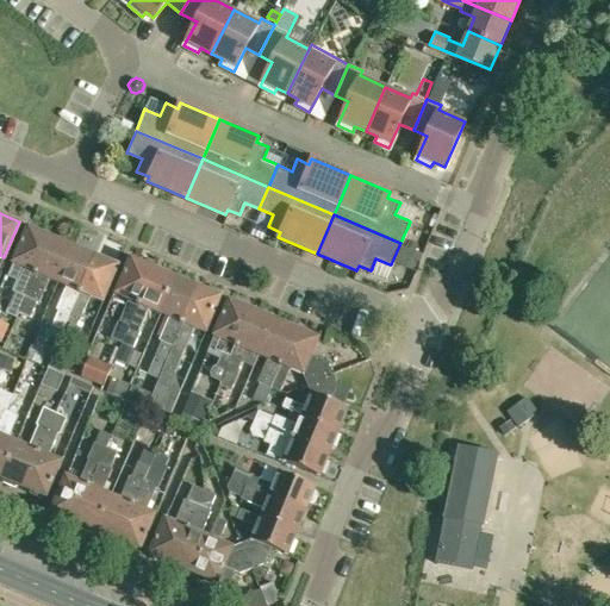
[(25,293),(51,236),(27,226),(13,261),(22,264),(12,288),(14,289),(8,305),(18,310),(25,293)]
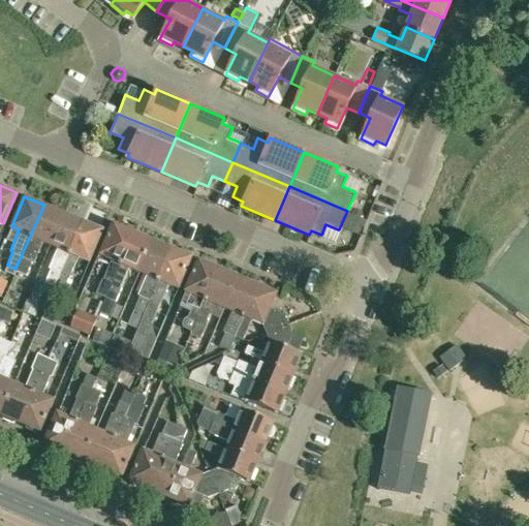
[(44,205),(22,254),(16,269),(26,273),(32,259),(34,260),(42,240),(51,244),(63,213),(44,205)]
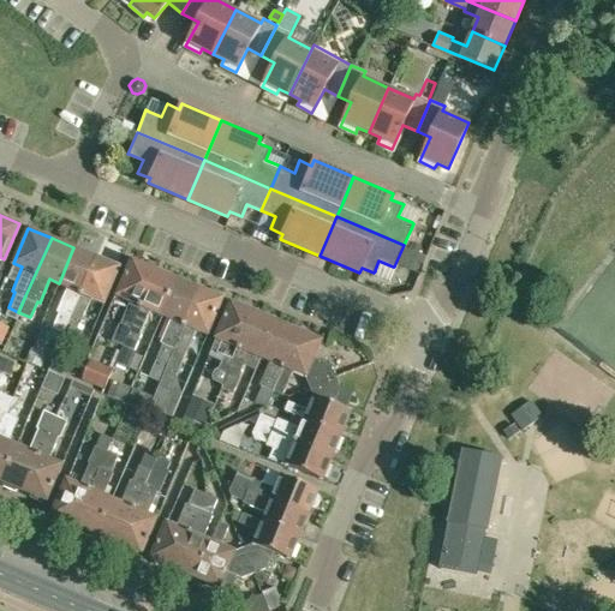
[(95,257),(73,247),(59,283),(67,286),(57,310),(59,310),(52,327),(64,331),(95,257)]
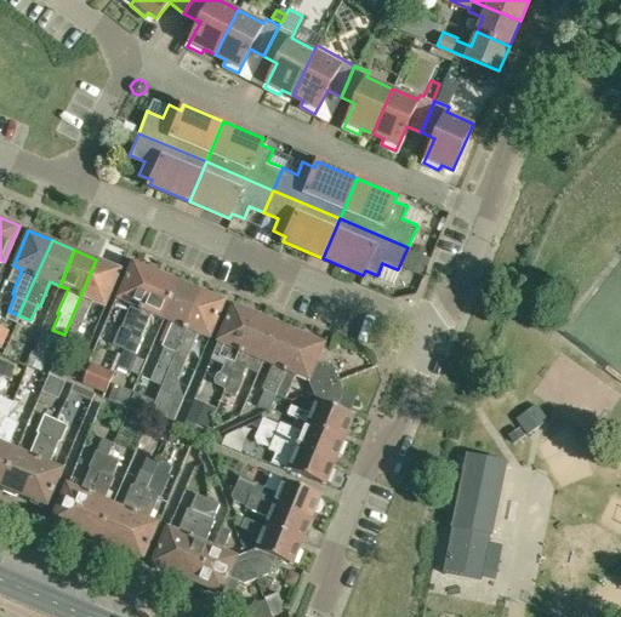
[(96,260),(64,335),(73,340),(91,298),(104,304),(119,269),(96,260)]
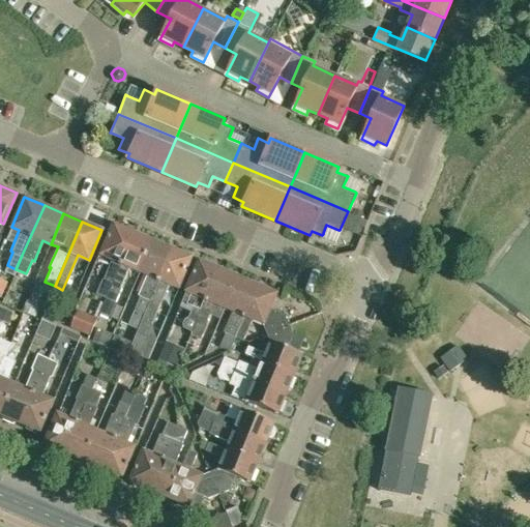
[(95,293),(106,297),(134,232),(114,224),(100,255),(113,259),(105,279),(102,279),(95,293)]
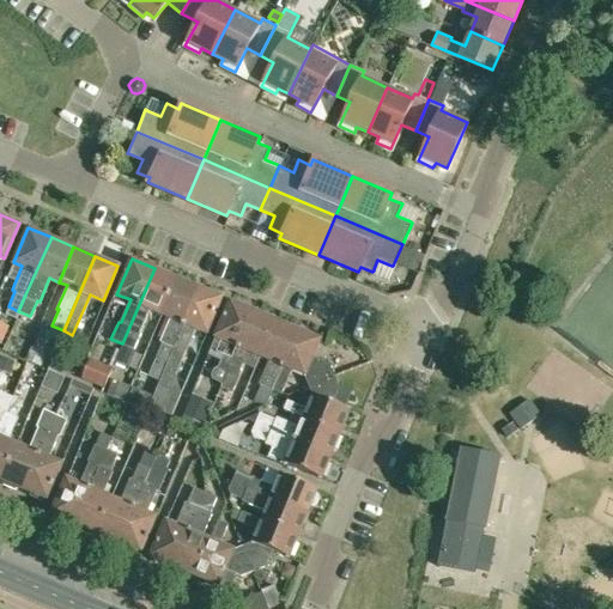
[(176,278),(155,268),(122,343),(134,348),(141,332),(139,330),(149,308),(162,314),(176,278)]
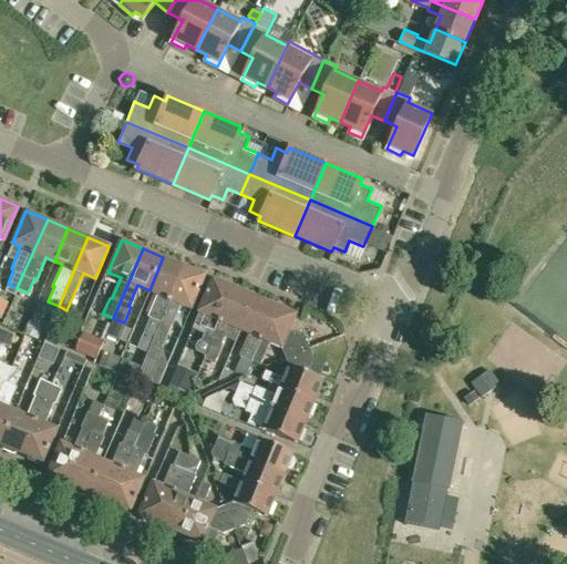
[(184,266),(163,257),(150,290),(156,293),(147,315),(150,316),(160,320),(164,311),(184,266)]
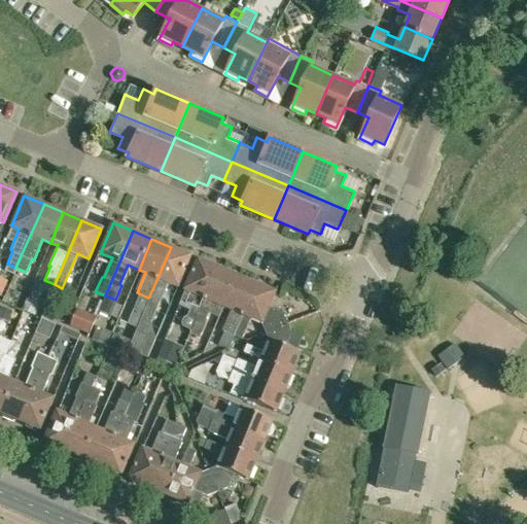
[(143,311),(140,317),(134,332),(131,338),(128,346),(148,354),(153,340),(150,324),(156,308),(168,282),(178,286),(190,255),(171,247),(152,289),(148,298),(143,311)]
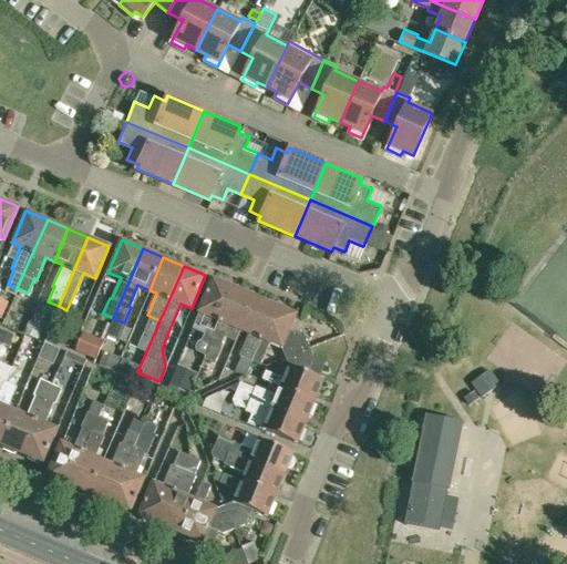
[(212,317),(203,338),(197,350),(206,354),(210,341),(234,287),(213,278),(198,311),(212,317)]
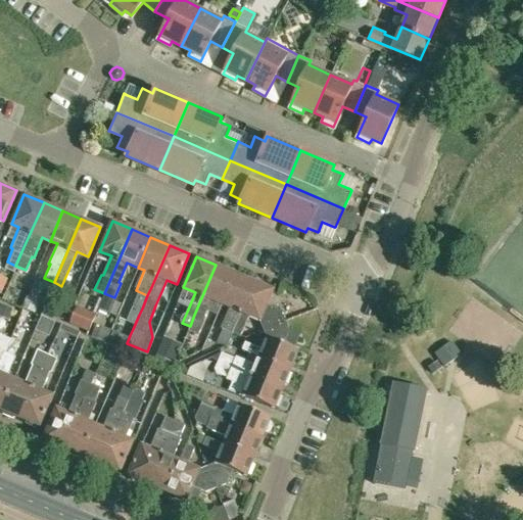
[(194,315),(190,326),(189,329),(199,333),(204,320),(202,319),(206,310),(217,315),(222,303),(234,273),(216,265),(194,315)]
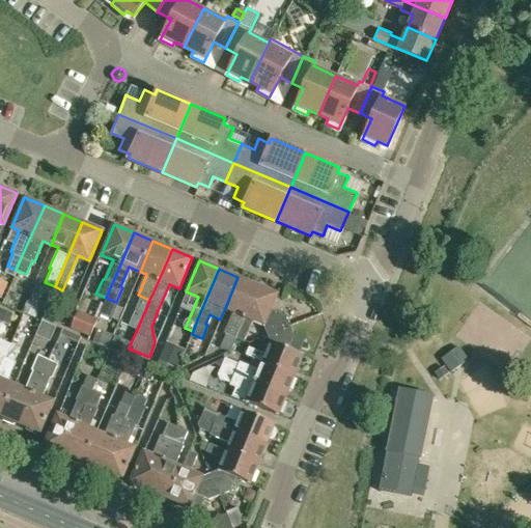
[(258,285),(238,277),(225,308),(232,311),(224,331),(226,332),(221,345),(230,350),(235,336),(244,316),(258,285)]
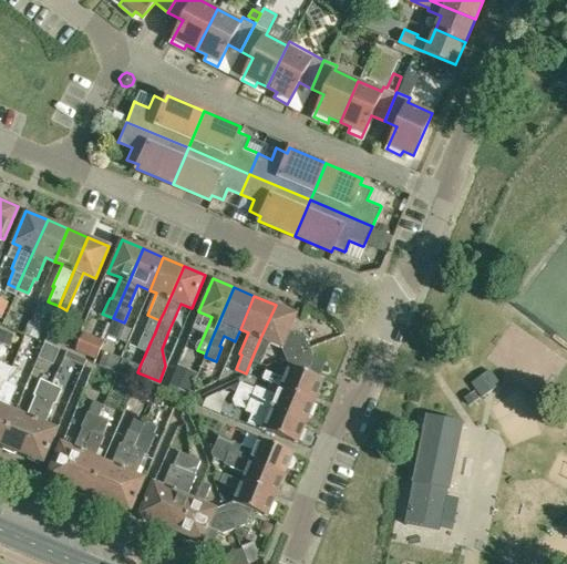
[(276,305),(260,338),(251,359),(260,362),(269,341),(282,347),(280,351),(282,356),(306,347),(301,337),(288,332),(296,314),(276,305)]
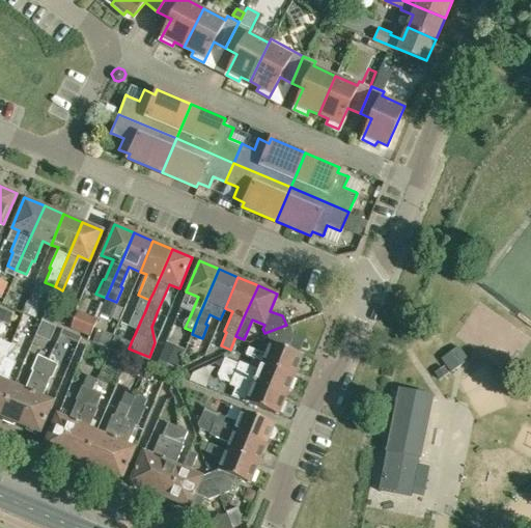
[(140,296),(135,309),(144,313),(149,300),(140,296)]
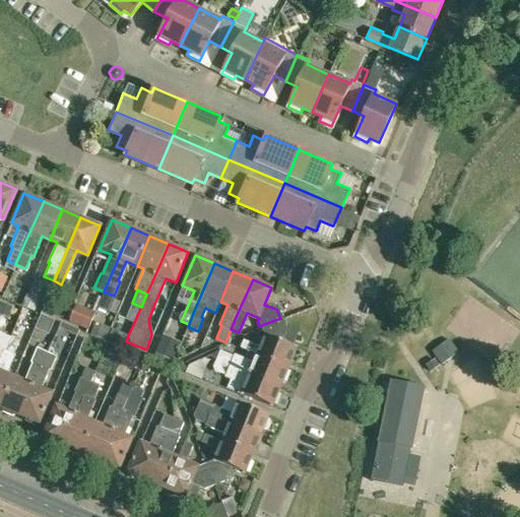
[(39,298),(26,292),(21,303),(34,309),(39,298)]
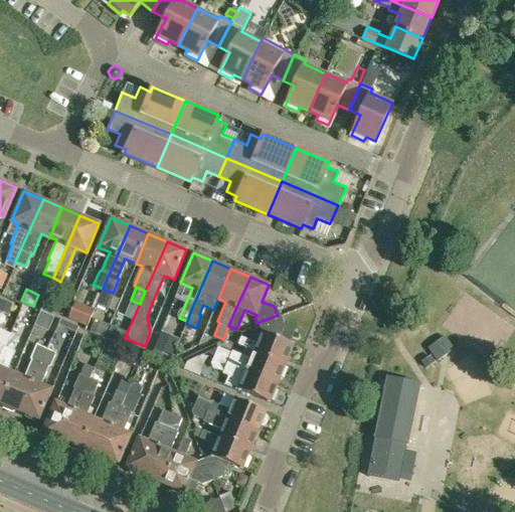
[(1,298),(0,300),(0,310),(8,313),(12,302),(1,298)]
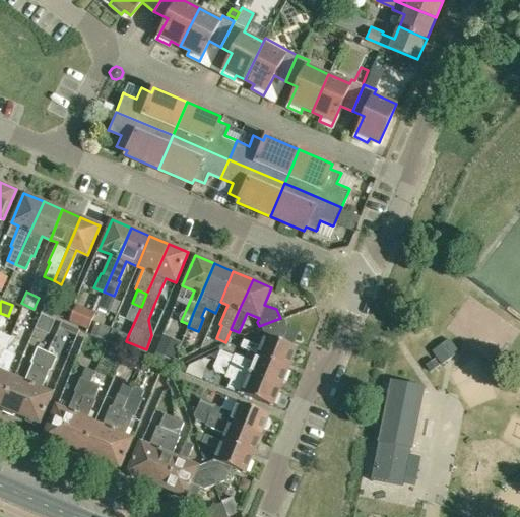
[(94,313),(75,305),(69,320),(87,328),(94,313)]
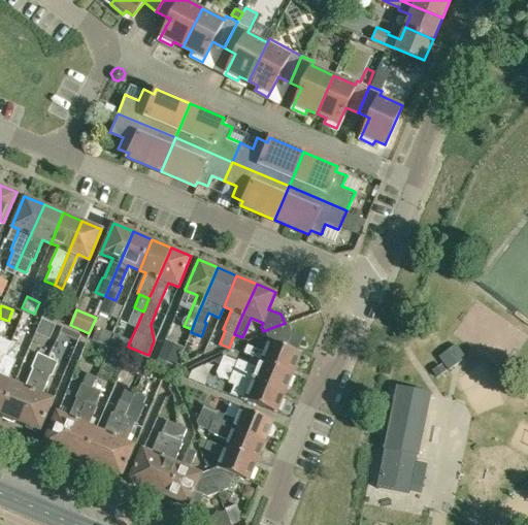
[(41,317),(35,331),(50,337),(56,323),(41,317)]
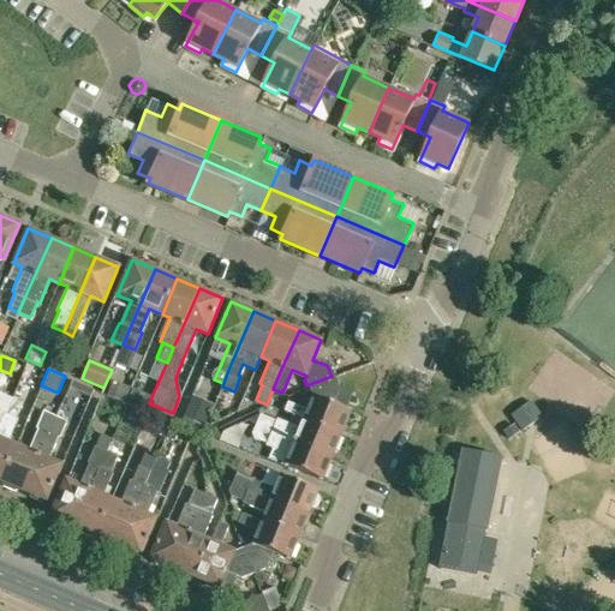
[(335,384),(332,376),(306,385),(310,393),(315,395),(310,408),(288,400),(285,408),(305,418),(341,431),(350,408),(329,400),(335,384)]
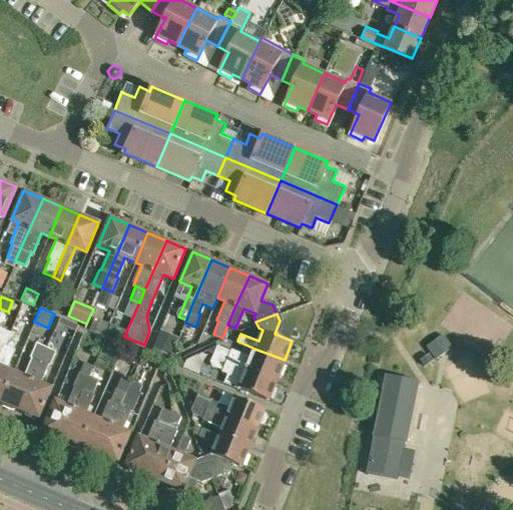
[(60,316),(58,321),(76,329),(78,323),(60,316)]
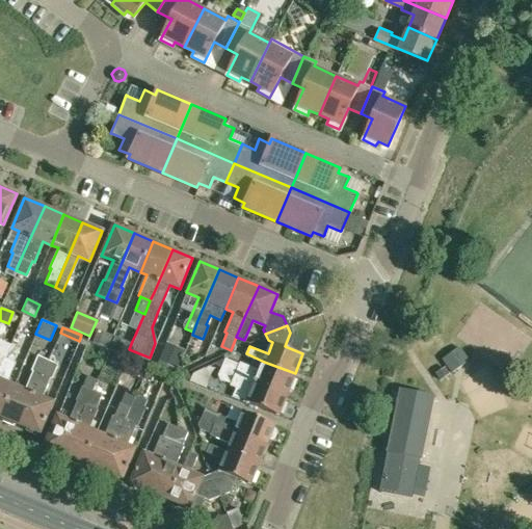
[(113,334),(97,327),(91,340),(108,346),(113,334)]
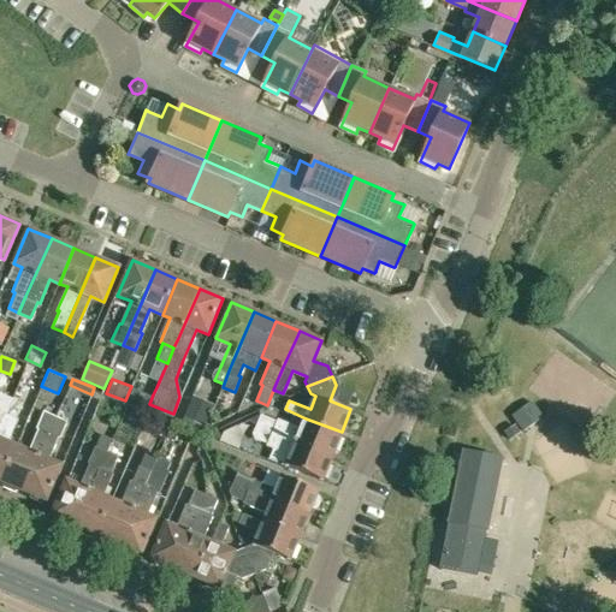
[(132,386),(126,403),(147,411),(149,404),(153,394),(132,386)]
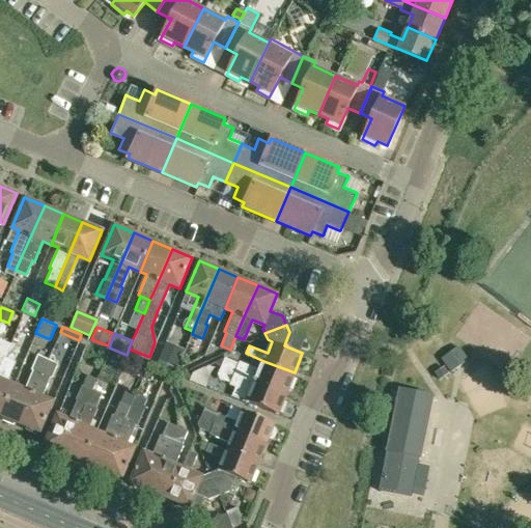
[(0,362),(3,355),(9,341),(0,337),(0,362)]
